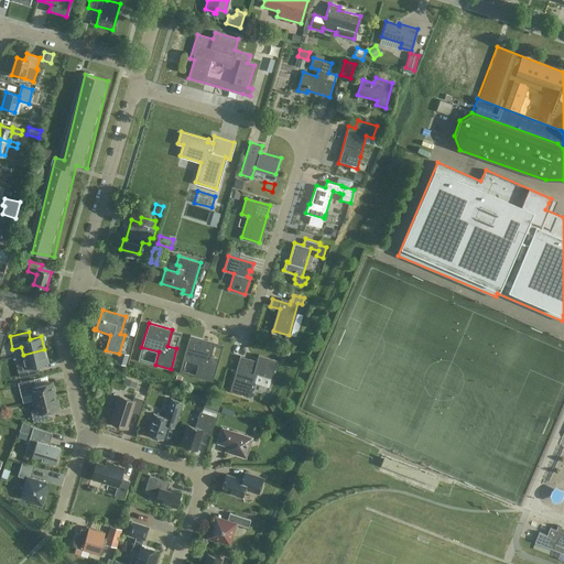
[(190,335),(182,359),(198,365),(195,377),(212,381),(218,360),(208,357),(213,342),(190,335)]
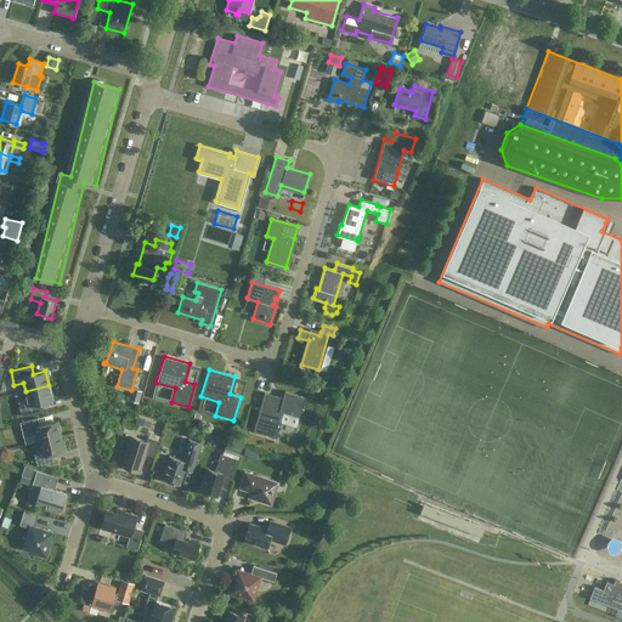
[(49,385),(26,391),(27,400),(18,402),(22,416),(43,411),(40,402),(52,400),(49,385)]
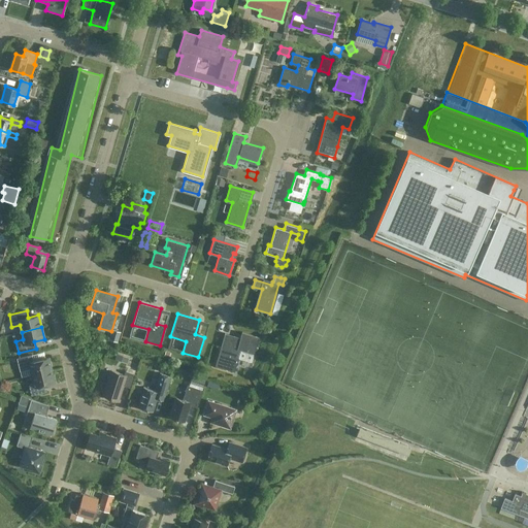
[(118,341),(121,332),(112,330),(110,339),(118,341)]
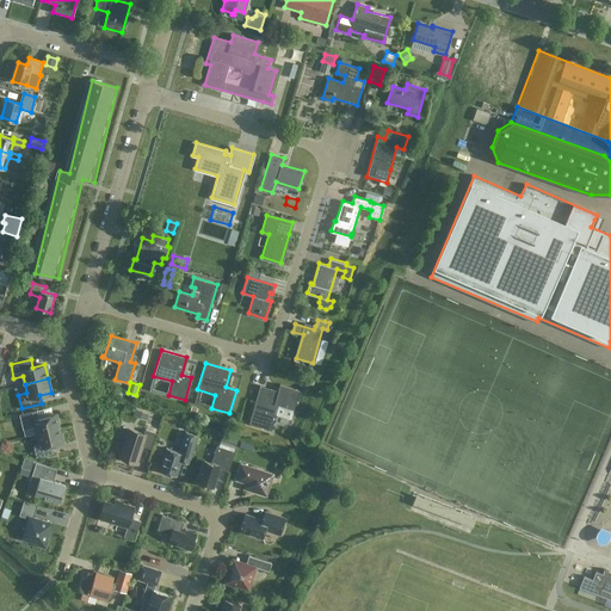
[(278,405),(294,409),(298,389),(279,384),(277,390),(259,386),(248,424),(271,430),(278,405)]
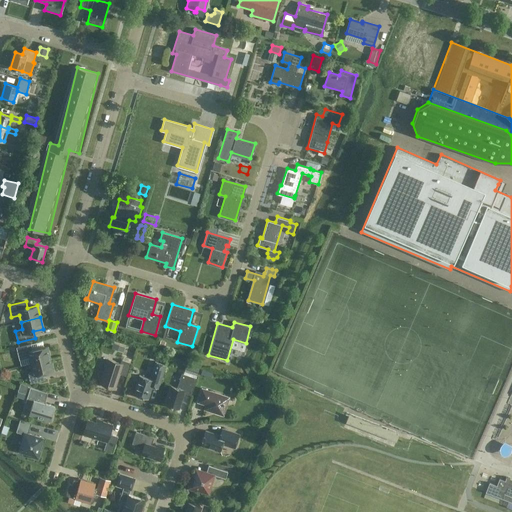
[(31,363),(50,359),(47,346),(32,350),(31,344),(16,347),(19,360),(29,358),(31,363)]
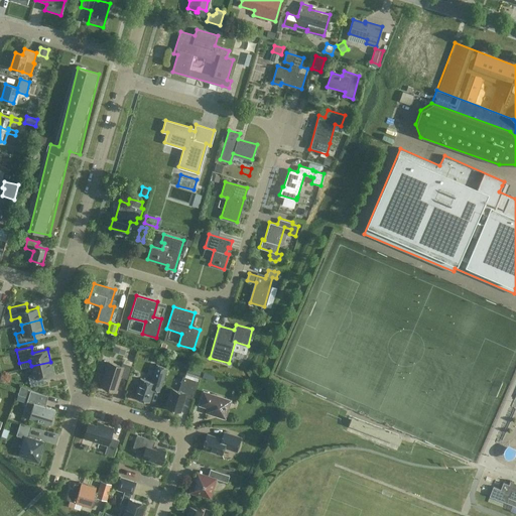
[(53,374),(50,362),(31,366),(33,375),(28,376),(30,386),(42,383),(40,377),(53,374)]
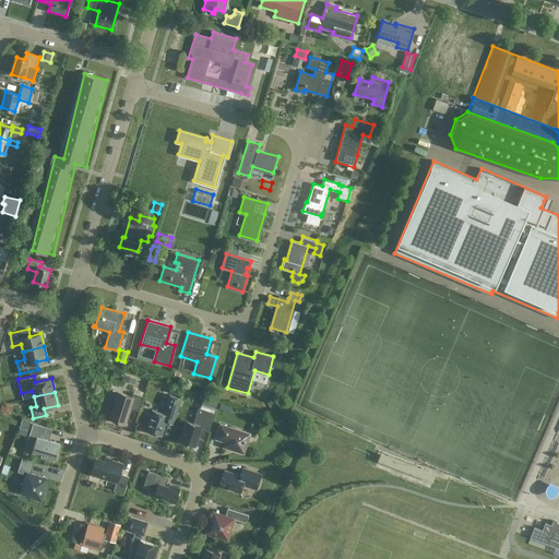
[(132,393),(131,396),(118,392),(109,418),(125,424),(130,408),(139,411),(143,396),(132,393)]
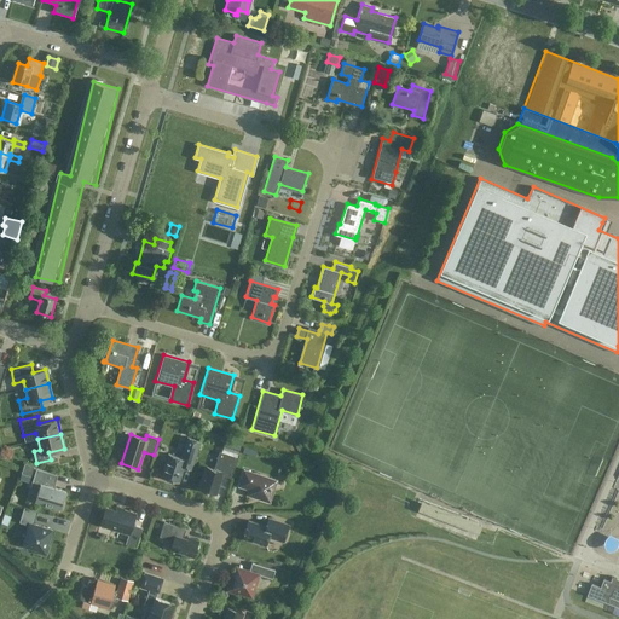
[(191,469),(196,455),(201,441),(187,437),(180,457),(168,453),(161,476),(179,482),(184,467),(191,469)]
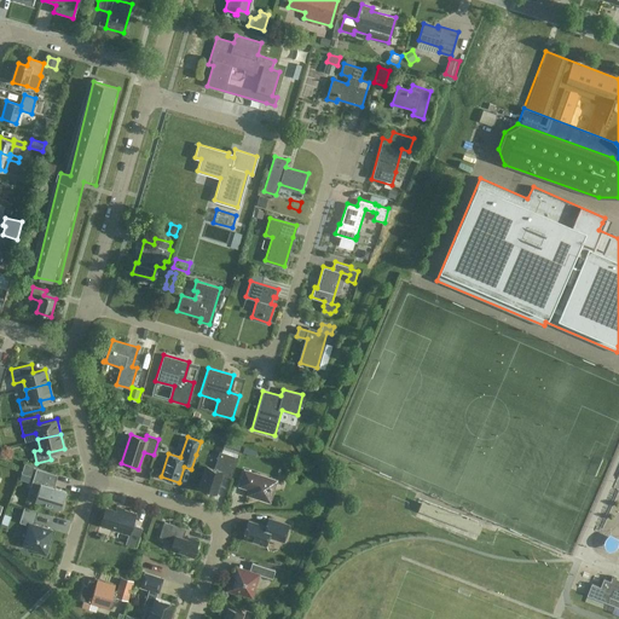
[(242,446),(226,440),(223,449),(239,453),(242,446)]
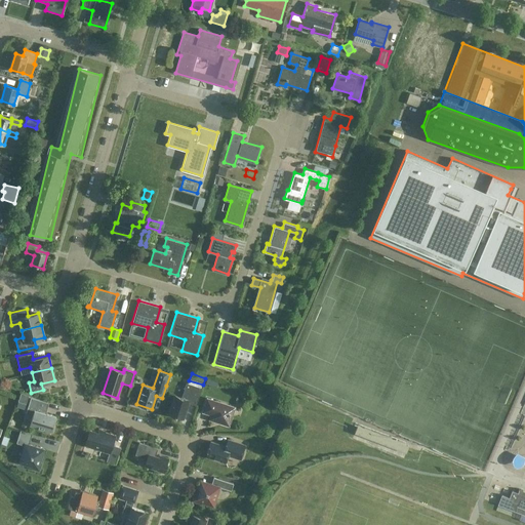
[(182,397),(175,396),(169,414),(183,419),(188,403),(196,405),(202,388),(186,382),(182,397)]
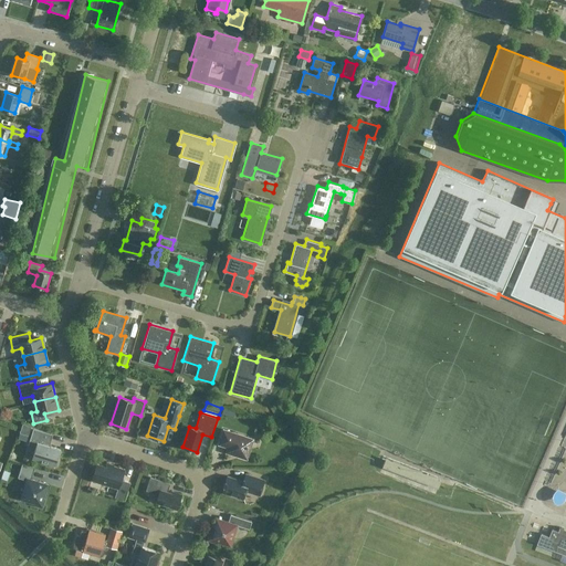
[(22,425),(20,431),(29,433),(31,427),(22,425)]
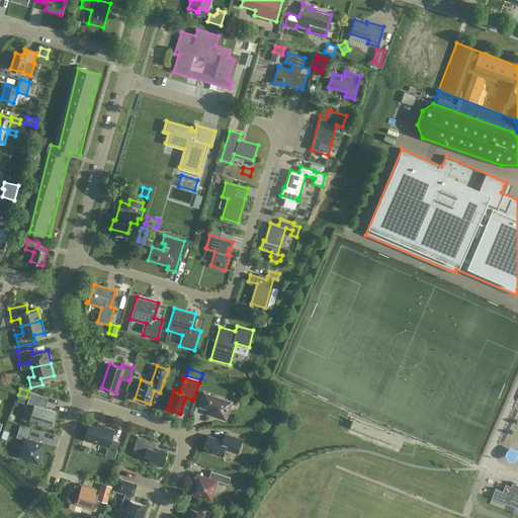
[(47,397),(30,392),(25,407),(26,407),(30,415),(29,419),(51,426),(56,411),(45,408),(44,407),(47,397)]
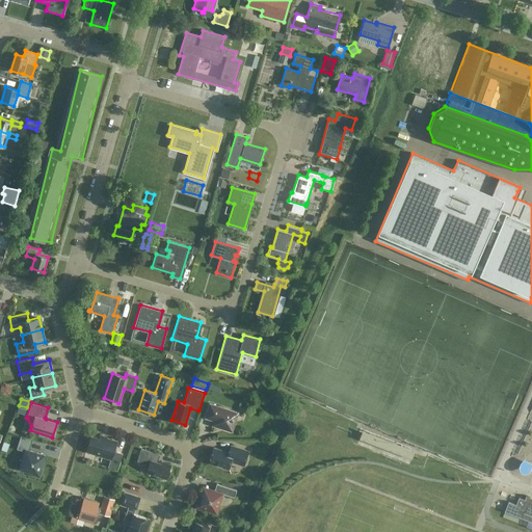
[(212,425),(232,431),(238,413),(210,403),(205,418),(214,420),(212,425)]
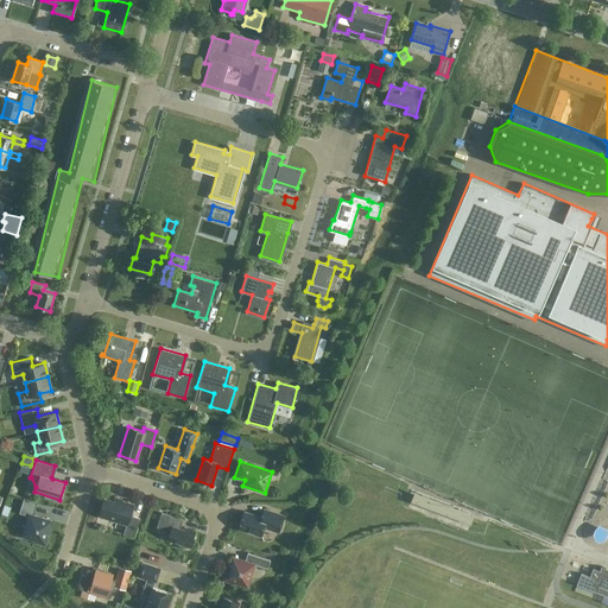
[(36,543),(45,545),(49,536),(46,536),(51,520),(33,514),(37,501),(24,498),(19,513),(27,515),(21,536),(37,540),(36,543)]
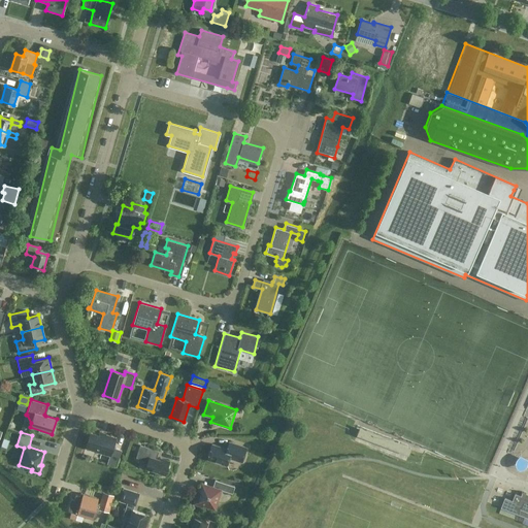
[(99,432),(98,434),(91,432),(86,448),(103,454),(103,452),(110,454),(107,463),(116,466),(122,450),(113,447),(117,437),(99,432)]
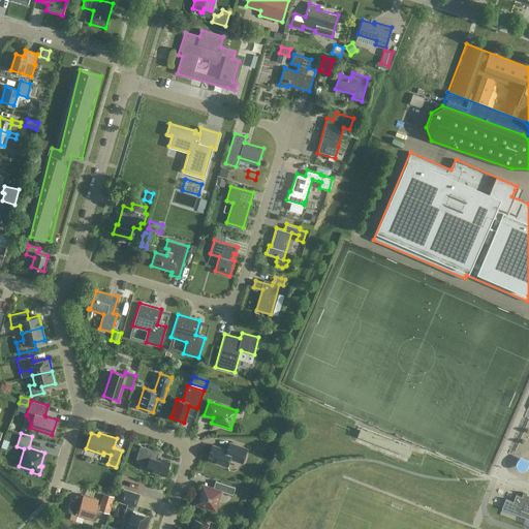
[(229,459),(242,463),(247,448),(229,442),(227,449),(212,444),(208,460),(227,466),(229,459)]
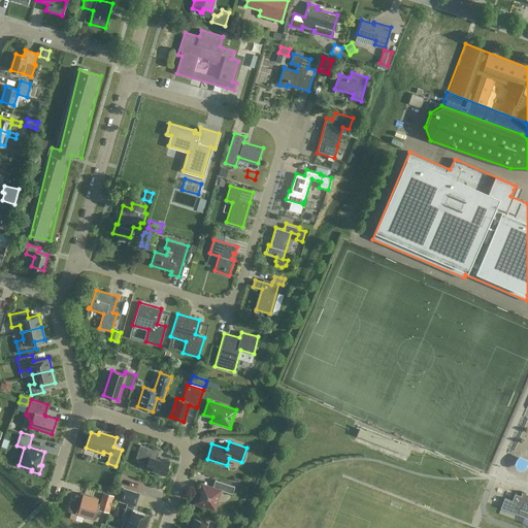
[(165,474),(169,461),(157,457),(158,451),(140,446),(136,458),(147,462),(145,468),(165,474)]
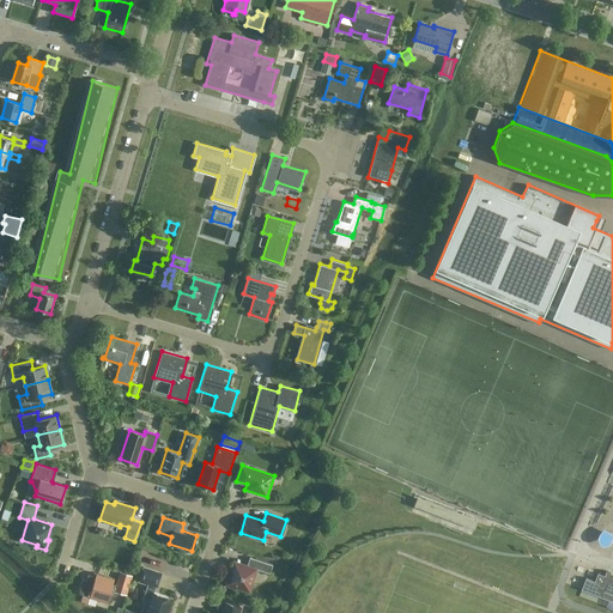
[(256,569),(269,572),(273,564),(249,557),(247,565),(234,560),(229,575),(228,574),(224,584),(235,588),(236,587),(249,592),(256,569)]
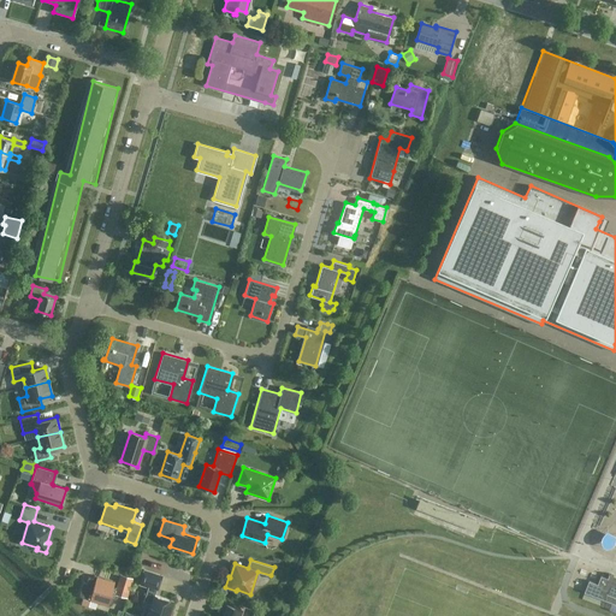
[(158,590),(163,575),(143,569),(138,584),(149,587),(144,602),(150,604),(146,615),(169,615),(173,602),(154,594),(155,590),(158,590)]
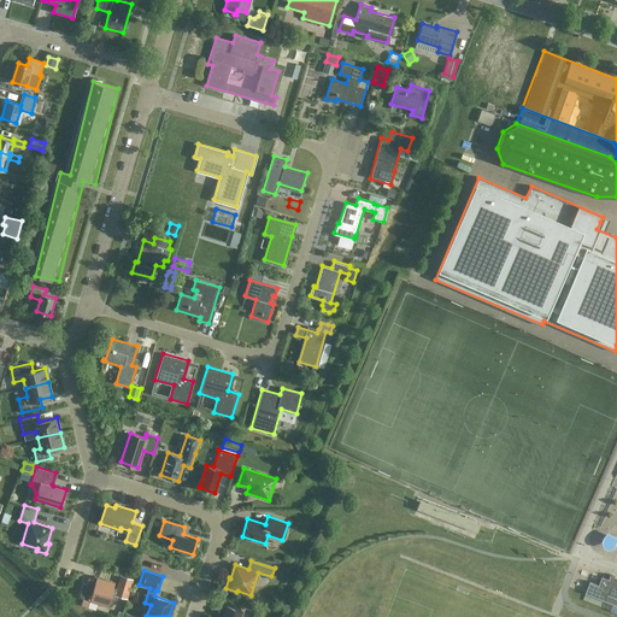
[(616,605),(616,576),(609,574),(607,579),(601,576),(598,585),(589,581),(585,593),(616,605)]
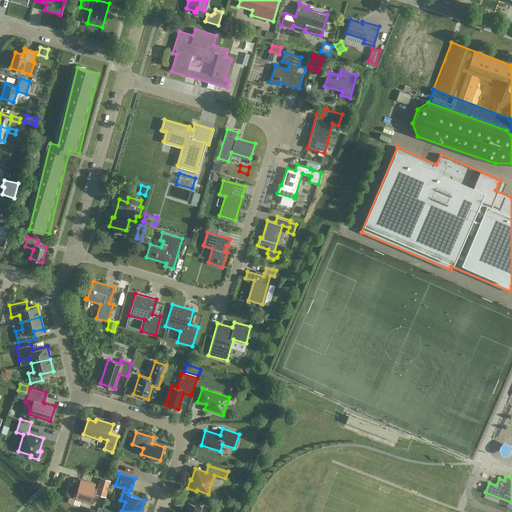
[(106,496),(111,480),(99,477),(96,487),(94,487),(95,483),(78,478),(77,481),(73,480),(72,484),(69,484),(67,491),(66,492),(66,493),(66,494),(67,494),(67,495),(67,496),(68,496),(69,497),(68,501),(74,503),(75,498),(89,503),(93,501),(95,496),(91,495),(92,492),(106,496)]
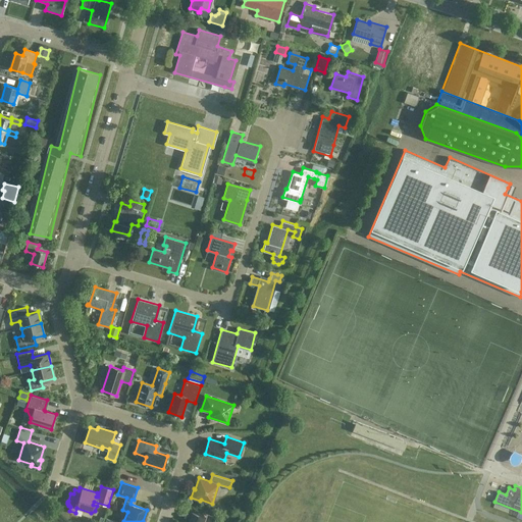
[(183,521),(202,521),(204,516),(192,512),(189,521),(185,521),(184,521),(183,521)]
